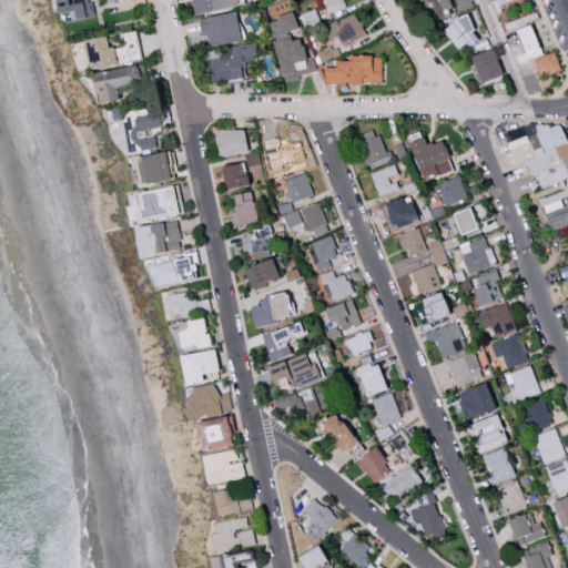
[(59,0),(61,13),(72,11),(73,19),(93,16),(91,0),(59,0)]
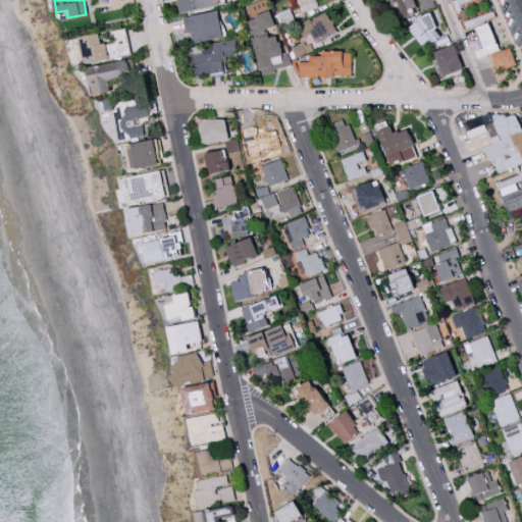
[(176,0),(180,13),(225,4),(224,0),(176,0)]
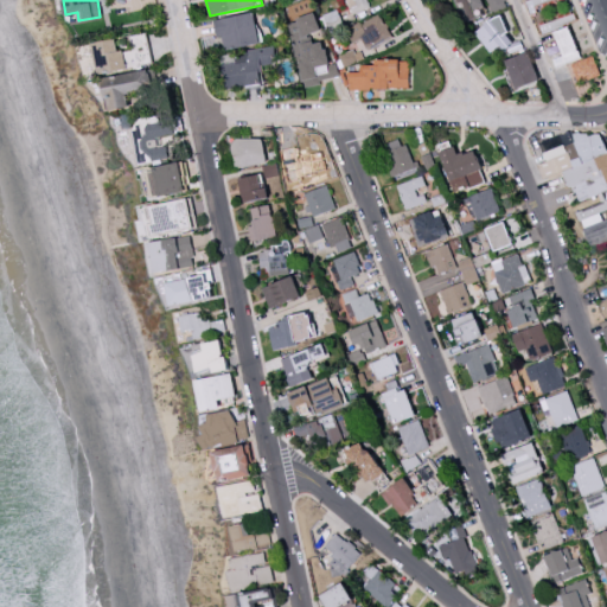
[(345,0),(351,14),(371,7),(369,0),(345,0)]
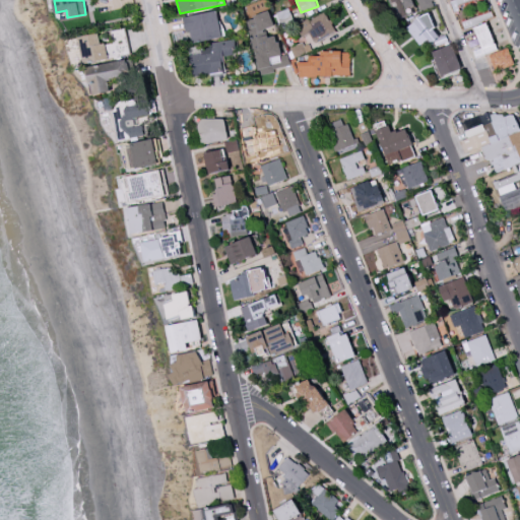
[(390,0),(398,19),(418,11),(413,0),(390,0)]
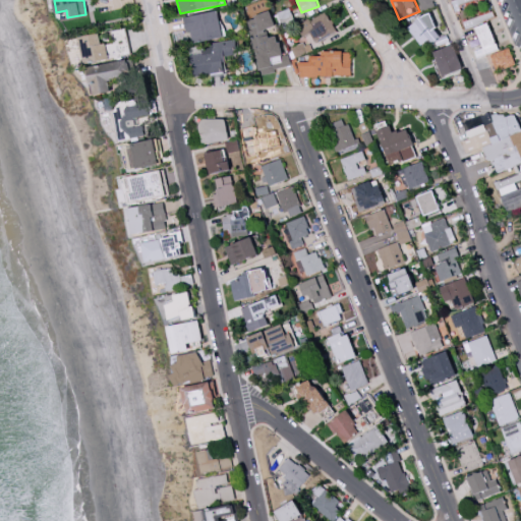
[(415,0),(418,9),(436,3),(435,0),(415,0)]
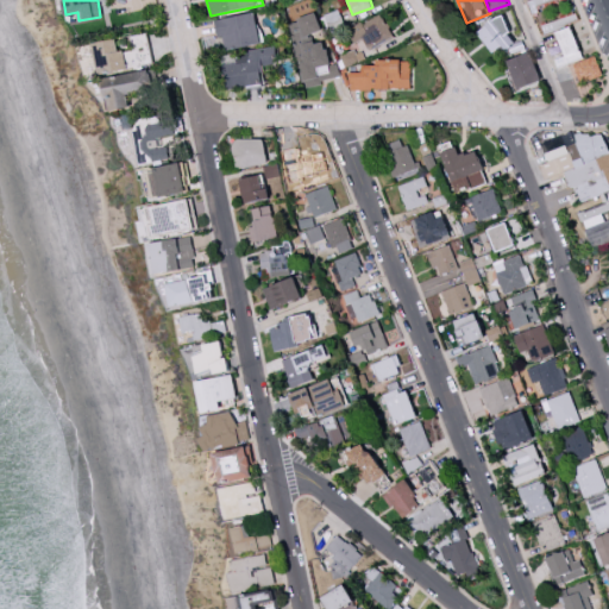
[(322,16),(327,31),(344,25),(338,10),(322,16)]
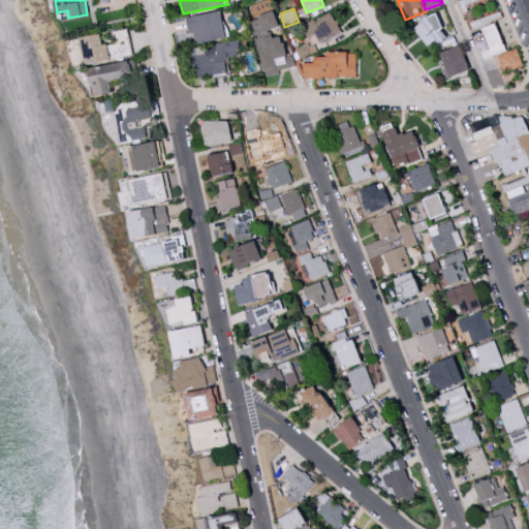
[(228,36),(221,9),(186,18),(193,45),(228,36)]
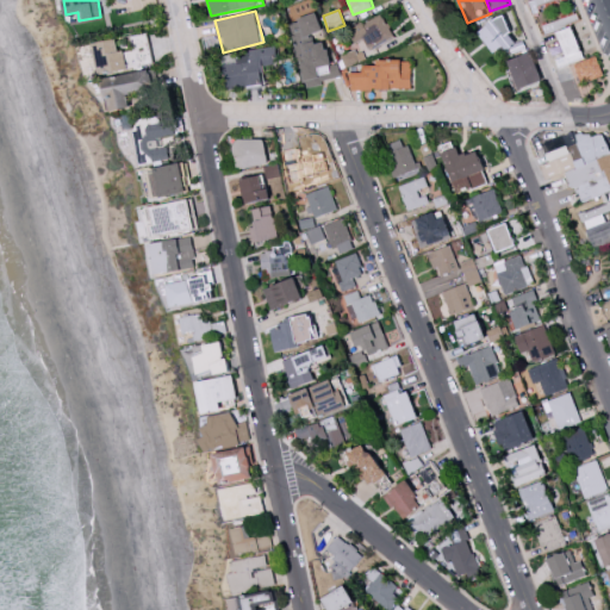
[(286,23),(299,68),(300,68),(306,87),(342,76),(337,63),(331,64),(324,41),(313,44),(310,35),(322,31),(317,13),(286,23)]
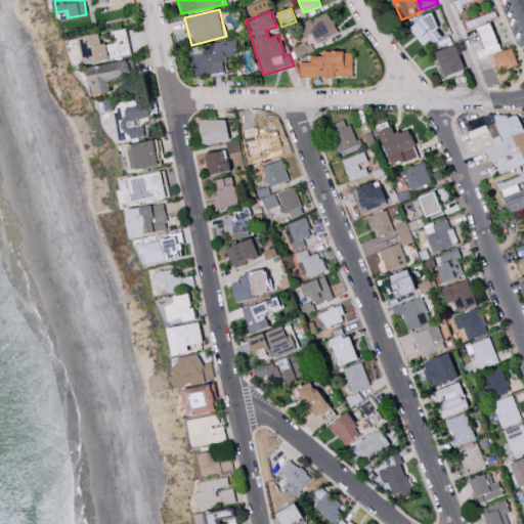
[(338,33),(329,12),(299,26),(304,38),(312,34),(316,43),(338,33)]
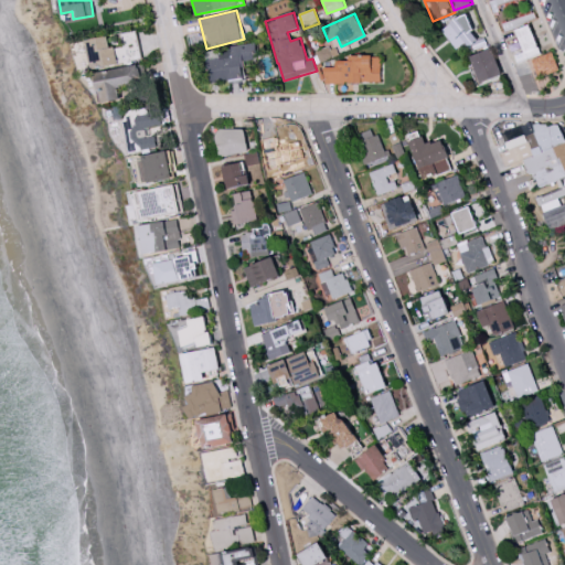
[(443,28),(455,49),(467,42),(471,51),(483,43),(466,14),(443,28)]
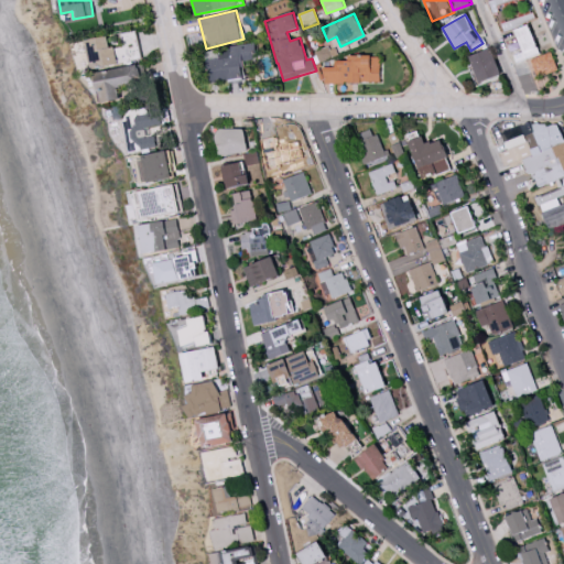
[(513,54),(516,61),(539,55),(532,24),(517,28),(522,52),(513,54)]
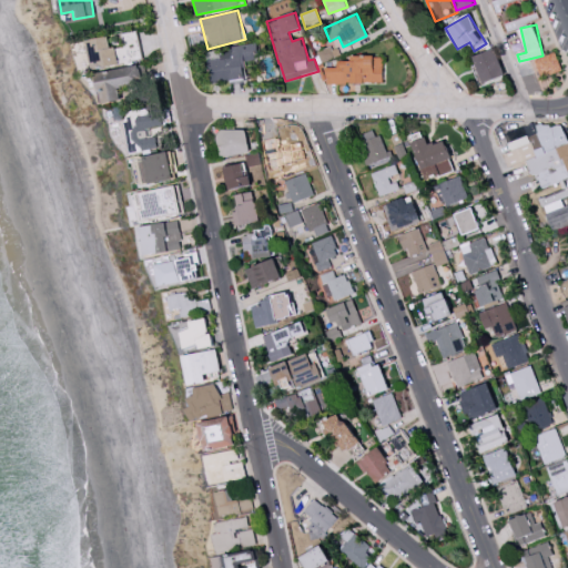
[(92,67),(142,60),(137,31),(121,33),(123,46),(110,48),(109,36),(88,39),(92,67)]
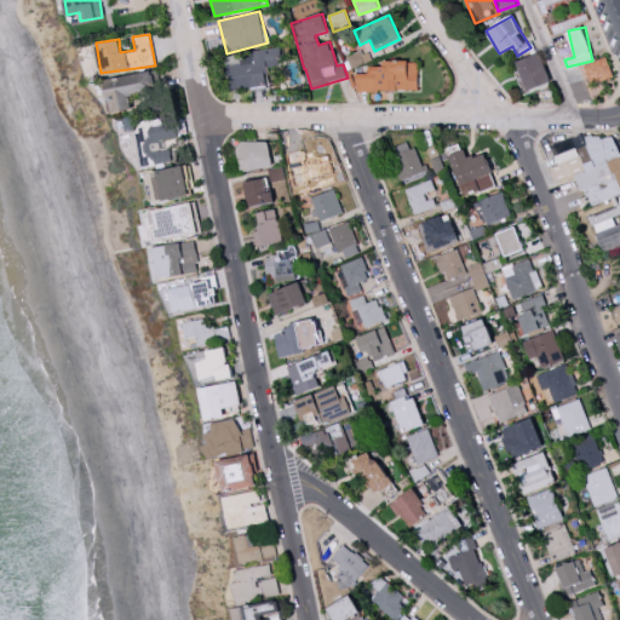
[(269,86),(267,67),(281,64),(280,47),(252,50),(253,57),(237,58),(239,64),(228,65),(231,90),(269,86)]
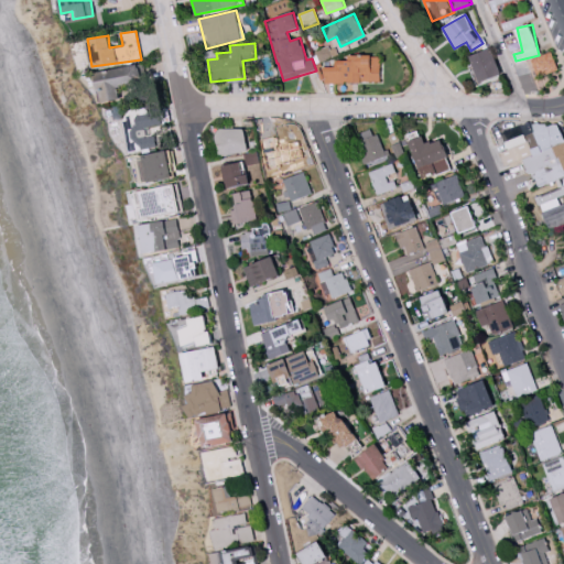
[(315,51),(318,62),(337,56),(334,45),(315,51)]
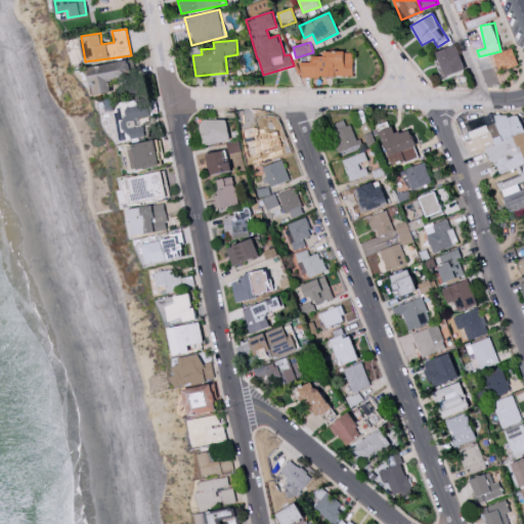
[(444,79),(467,71),(456,44),(434,52),(444,79)]
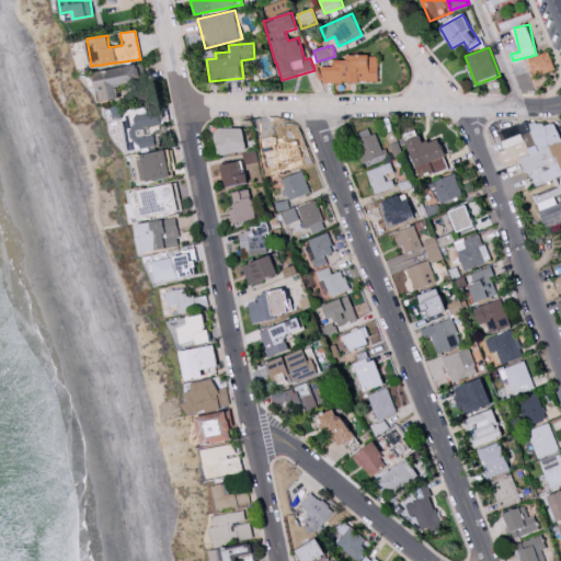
[(528,57),(533,76),(554,71),(550,53),(528,57)]
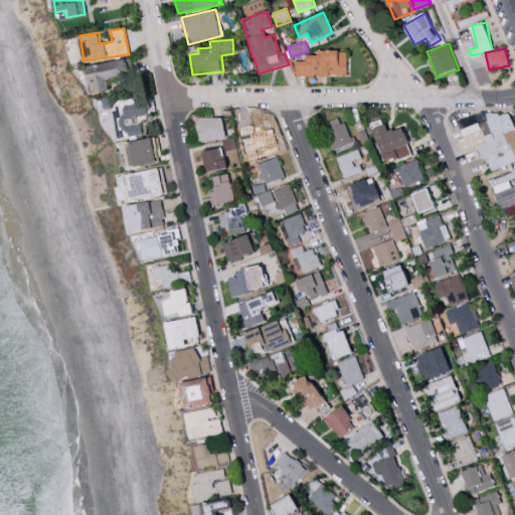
[(348,74),(347,50),(317,50),(318,55),(306,55),(306,60),(295,61),(295,75),(348,74)]
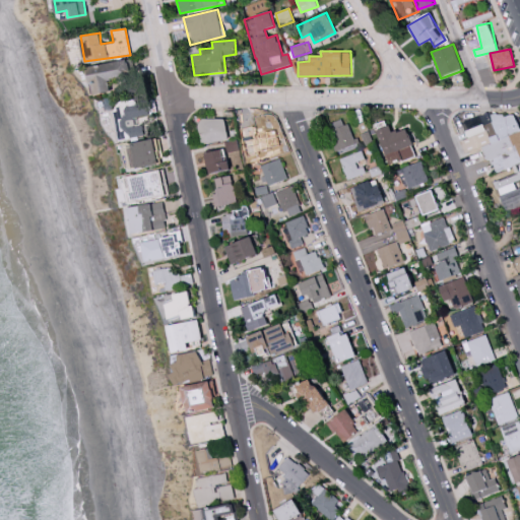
[(111,91),(109,80),(132,76),(129,59),(88,66),(92,94),(111,91)]
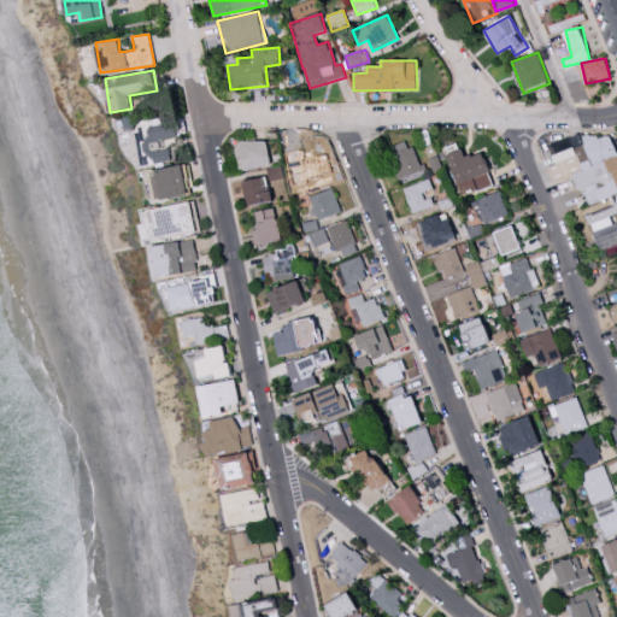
[(141,166),(171,162),(170,148),(159,150),(158,139),(177,136),(175,121),(140,125),(141,137),(137,139),(141,166)]
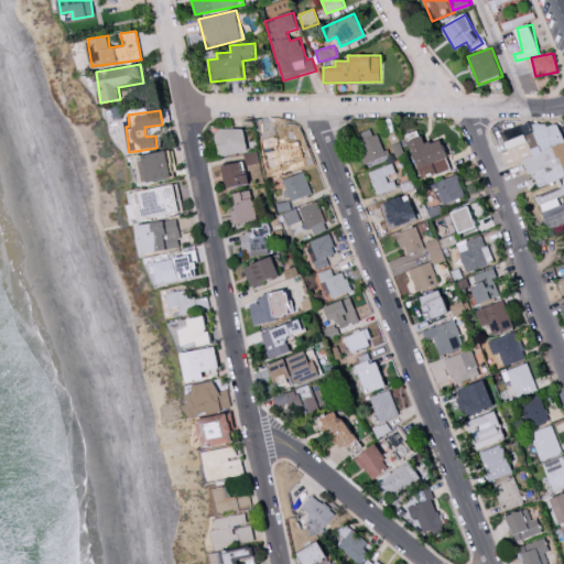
[(563,139),(556,122),(546,127),(543,120),(533,126),(534,129),(506,143),(509,149),(500,153),(507,167),(523,160),(539,193),(533,195),(550,230),(563,223),(563,204),(561,206),(556,197),(563,194),(563,139)]
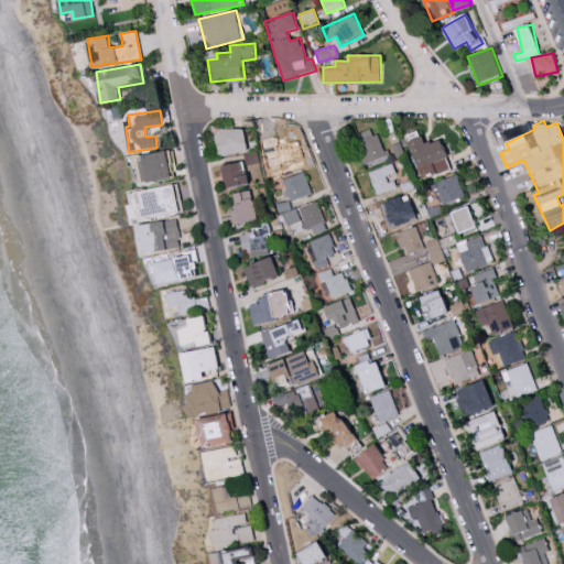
[(246,128),(216,129),(217,154),(247,153),(246,128)]
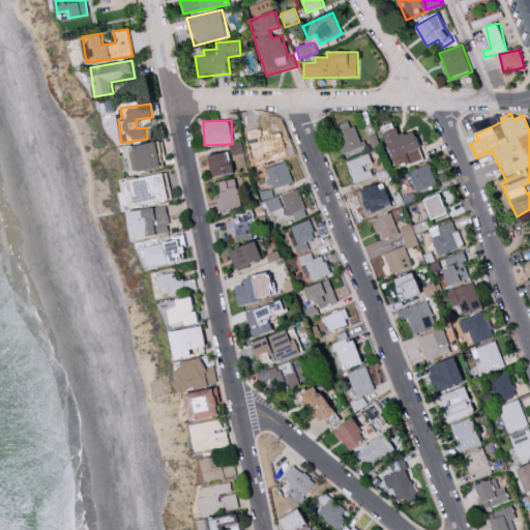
[(342,154),(362,148),(356,126),(335,131),(342,154)]
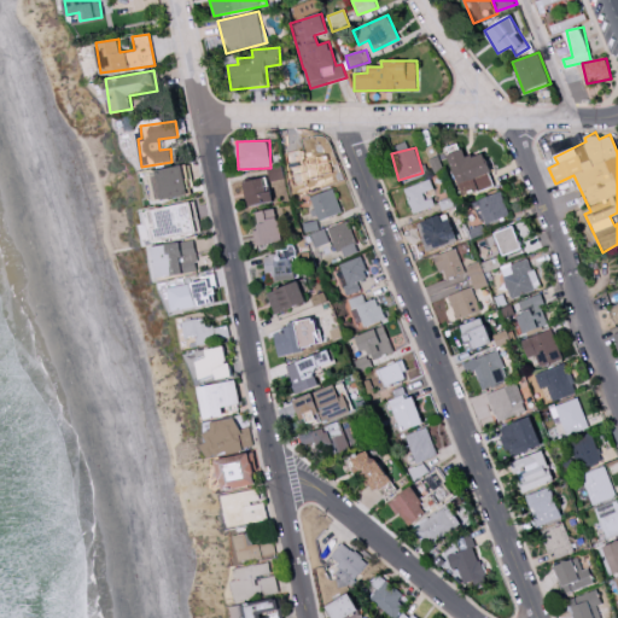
[(483,151),(467,158),(464,149),(448,155),(462,196),(495,185),(483,151)]
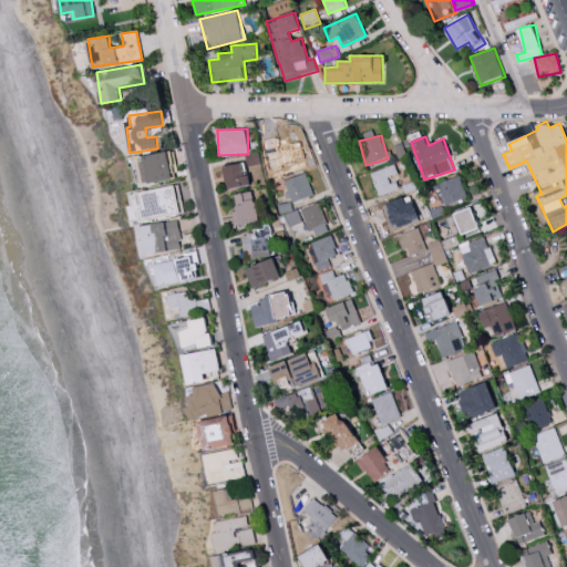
[(178,177),(173,151),(140,157),(145,184),(178,177)]
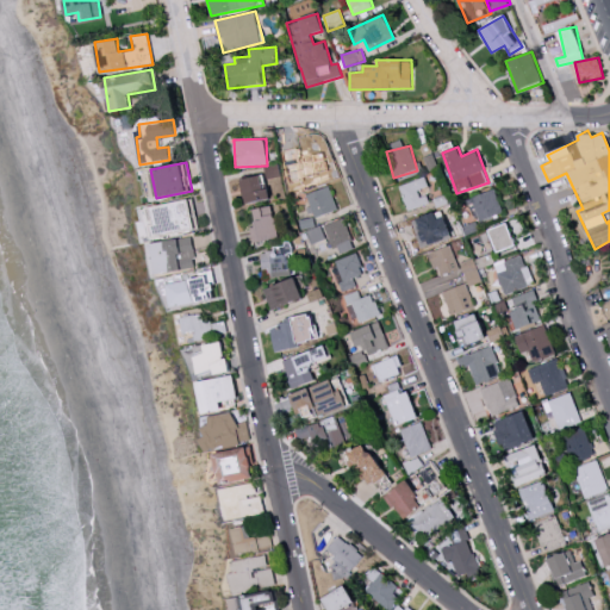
[(269,199),(265,174),(240,179),(244,204),(269,199)]
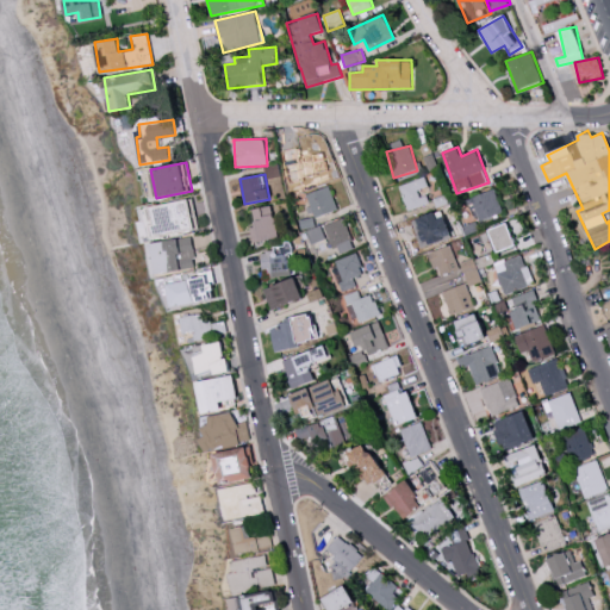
[(398,186),(409,211),(429,203),(425,191),(429,190),(424,176),(398,186)]
